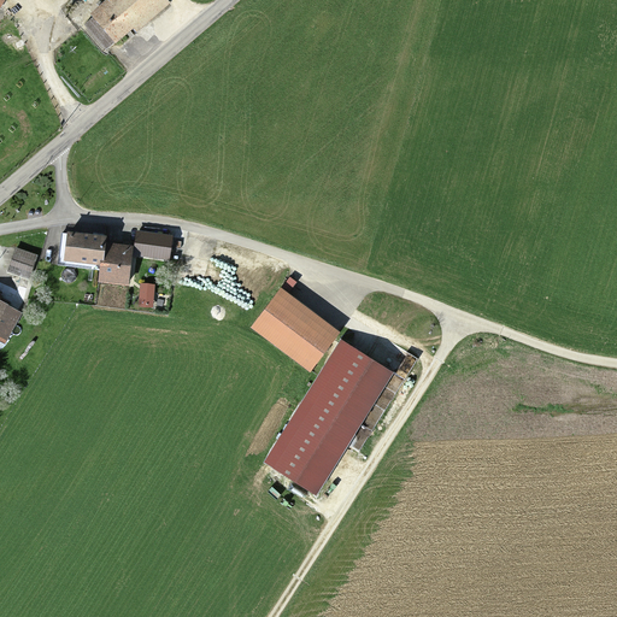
[(87,24),(112,53),(169,5),(165,0),(106,0),(111,5),(87,24)]
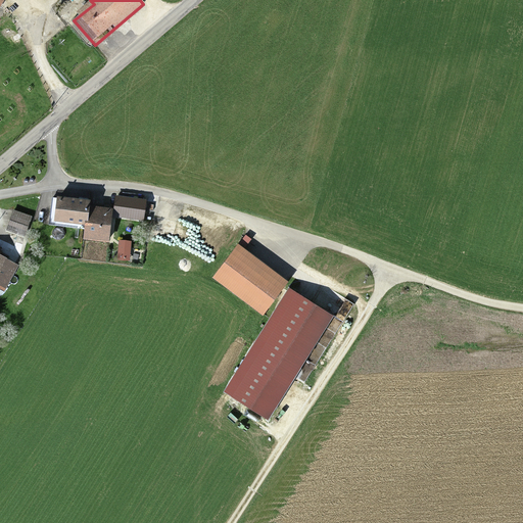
[(147,199),(115,195),(113,216),(144,220),(147,199)]
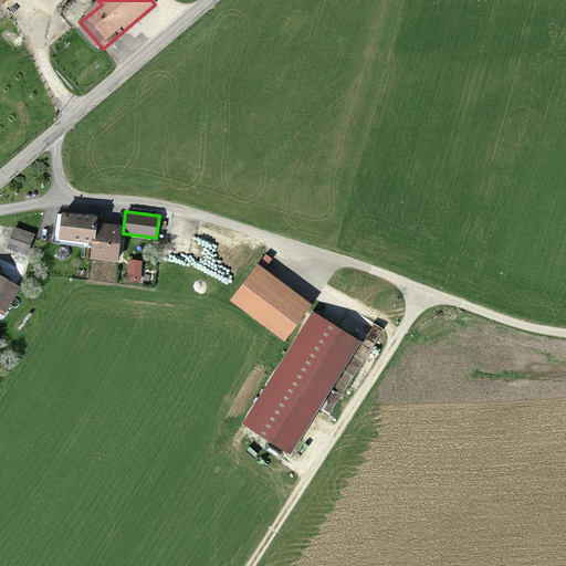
[(98,217),(62,212),(59,240),(92,243),(91,259),(118,262),(123,226),(97,222),(98,217)]
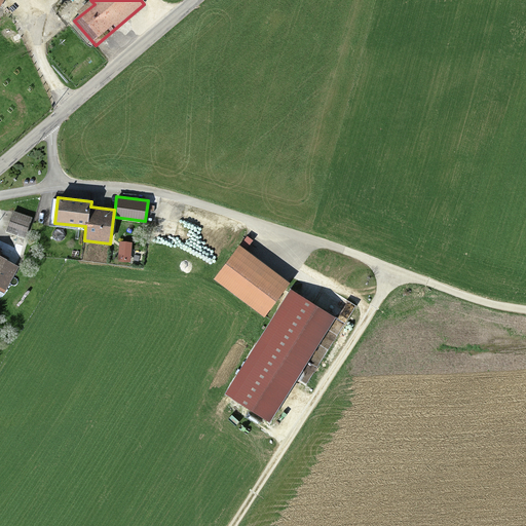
[(13,217),(9,233),(25,237),(29,221),(13,217)]
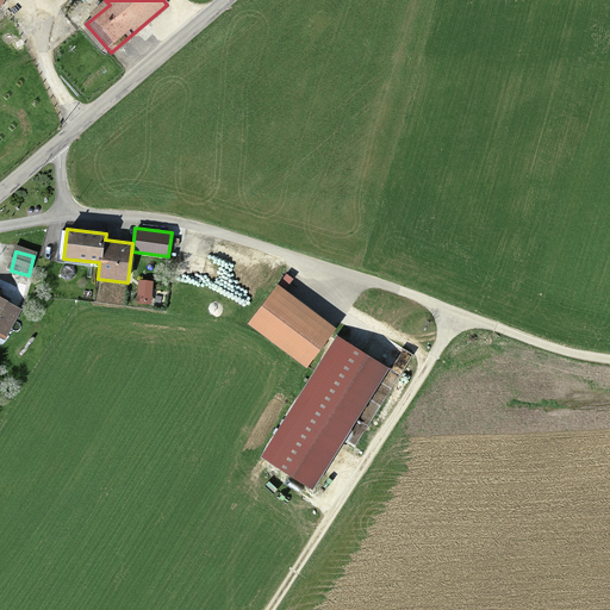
[(337,329),(279,284),(248,325),(306,369),(337,329)]
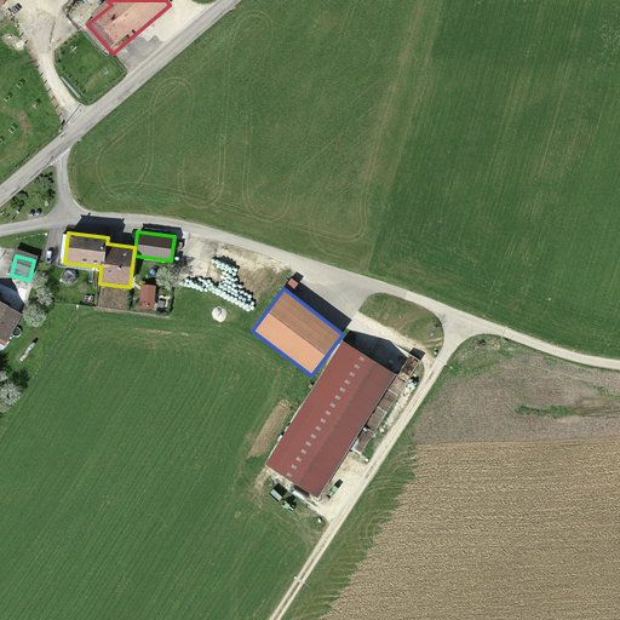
[(0,306),(0,354),(21,319),(0,306)]
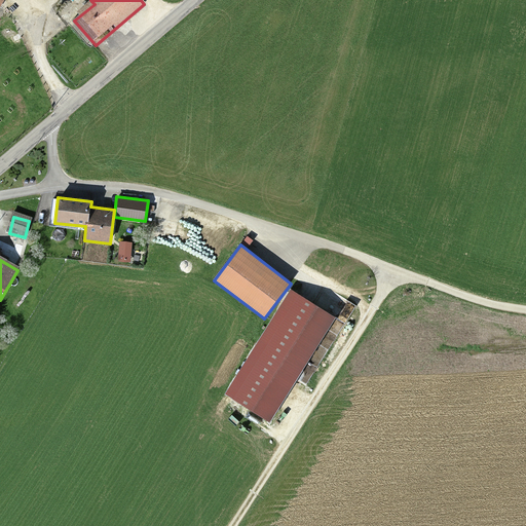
[(291,290),(224,395),(270,423),(336,318),(291,290)]
